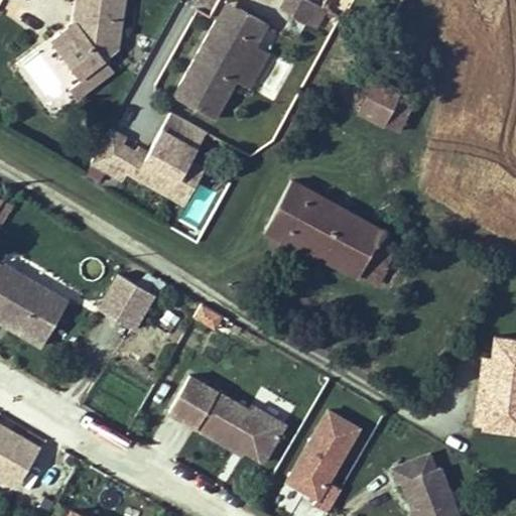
[(116,49),(122,0),(79,0),(76,27),(54,44),(80,78),(116,49)]
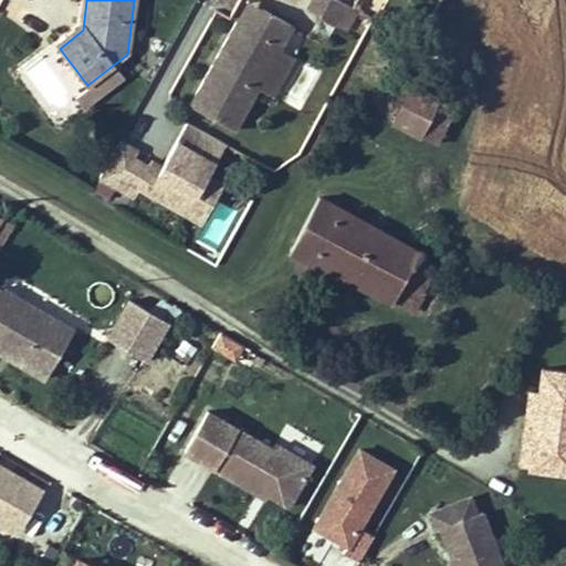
[(341,1),(338,0),(310,0),(306,8),(329,21),(341,1)]
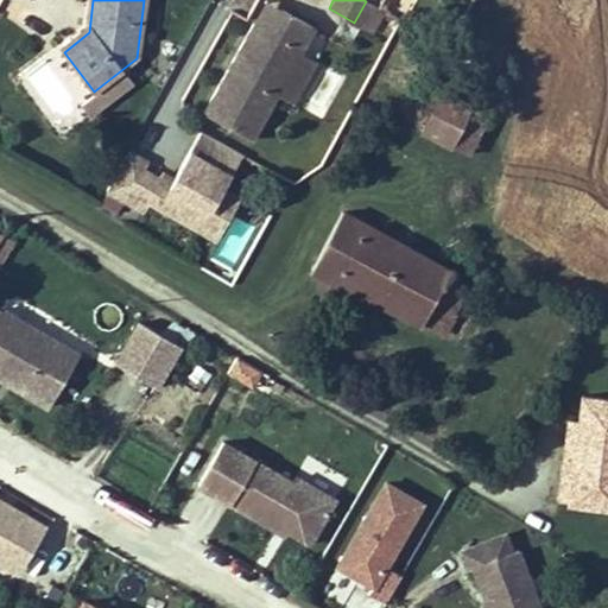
[(20,1),(10,16),(35,36),(45,20),(20,1)]
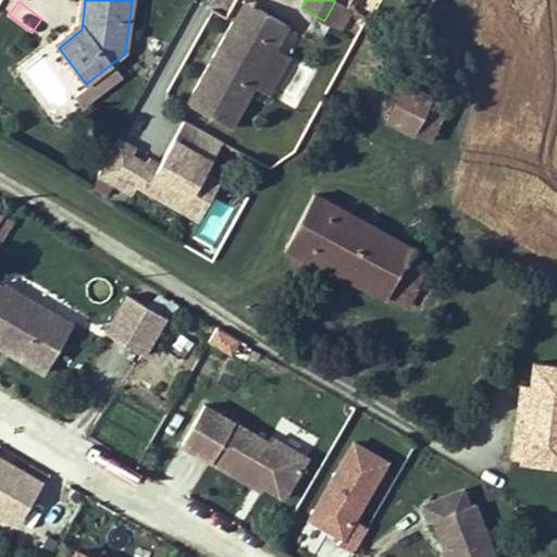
[(234,23),(252,33),(264,12),(246,2),(234,23)]
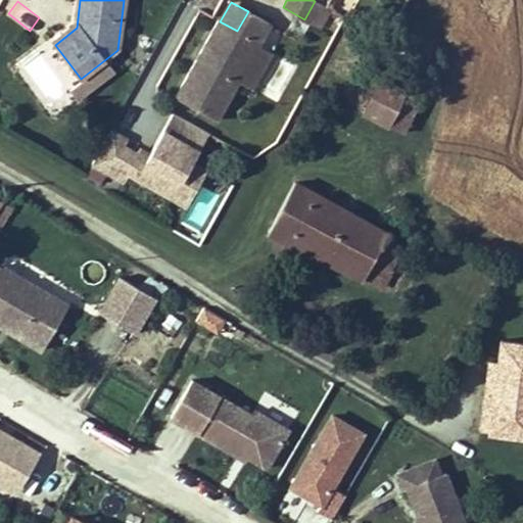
[(274,26),(248,11),(237,31),(220,21),(202,53),(207,57),(203,63),(198,61),(179,96),(221,121),(241,83),(262,46),(274,26)]
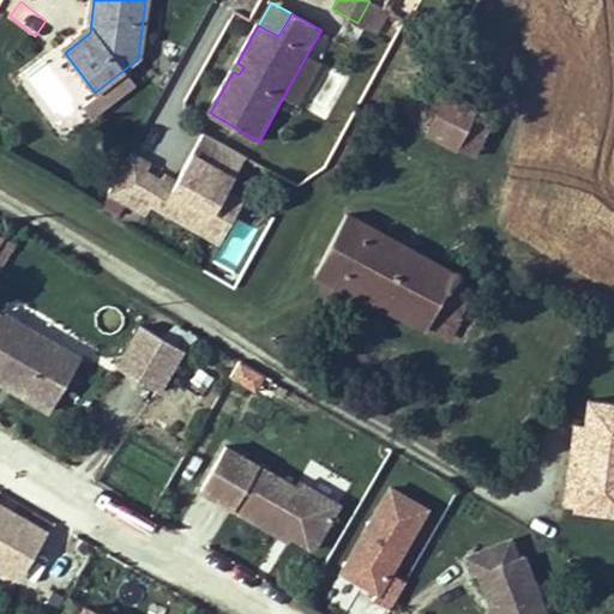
[(440,55),(429,49),(423,60),(434,66),(440,55)]
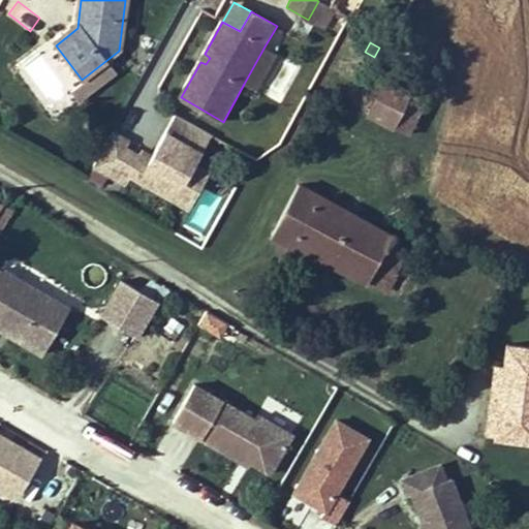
[(259,91),(280,56),(265,47),(244,84),(259,91)]
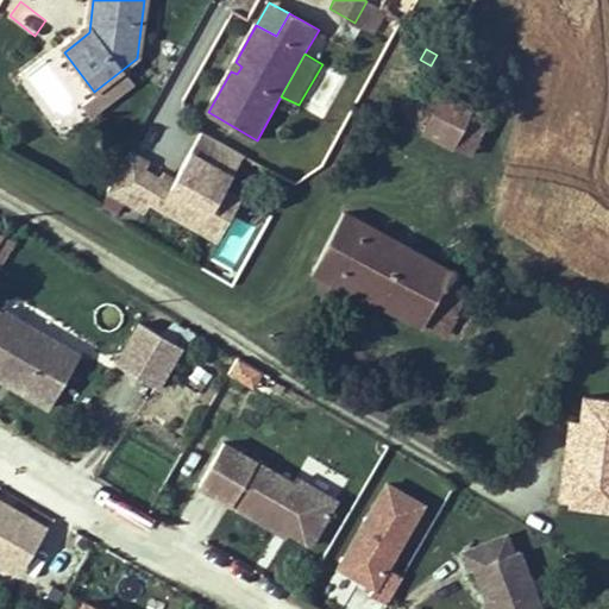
[(236,62),(231,71),(237,74),(242,67),(236,62)]
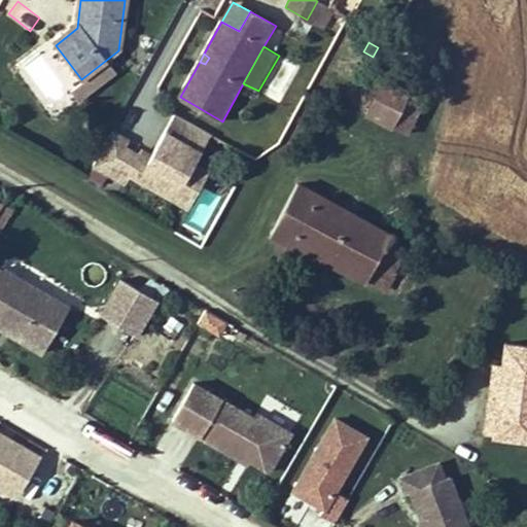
[(385,79),(407,90),(411,81),(389,71),(385,79)]
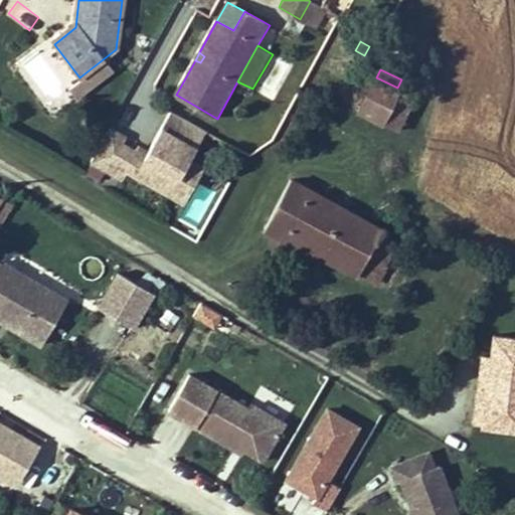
[(376,77),(374,76),(357,111),(396,131),(414,96),(397,88),(376,77)]
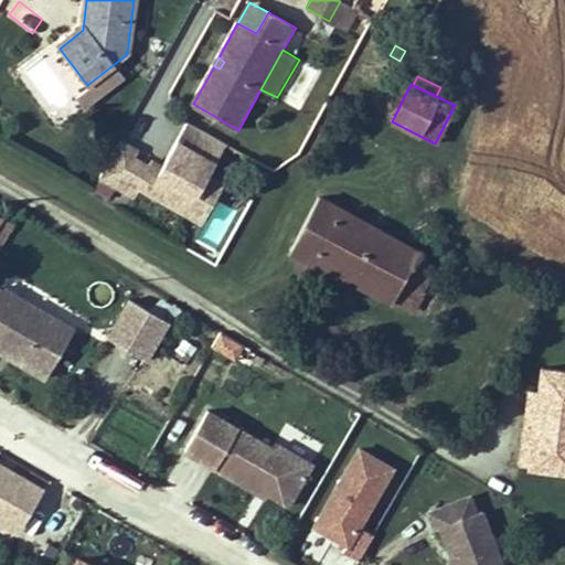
[(152,168),(140,190),(190,216),(211,178),(230,145),(190,124),(167,168),(163,174),(152,168)]
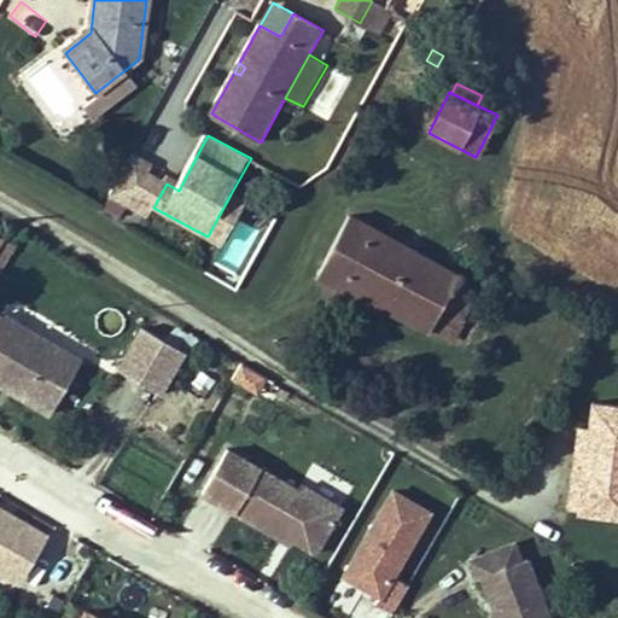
[(134,157),(112,197),(133,208),(151,175),(155,168),(134,157)]
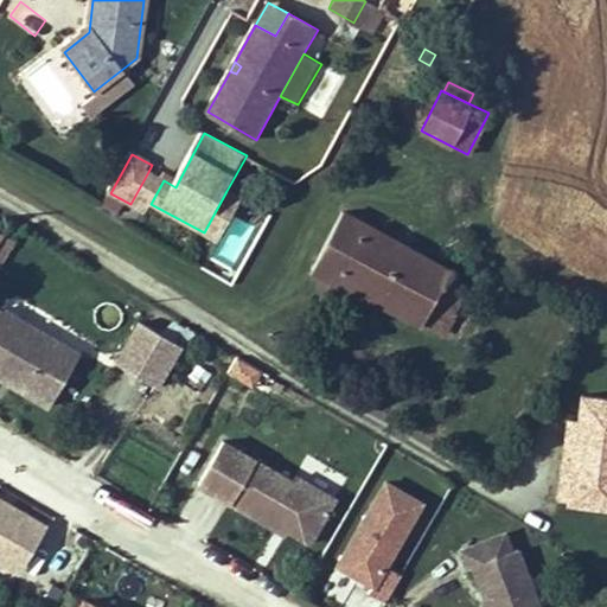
[(151,204),(164,180),(148,172),(131,204),(147,212),(151,204)]
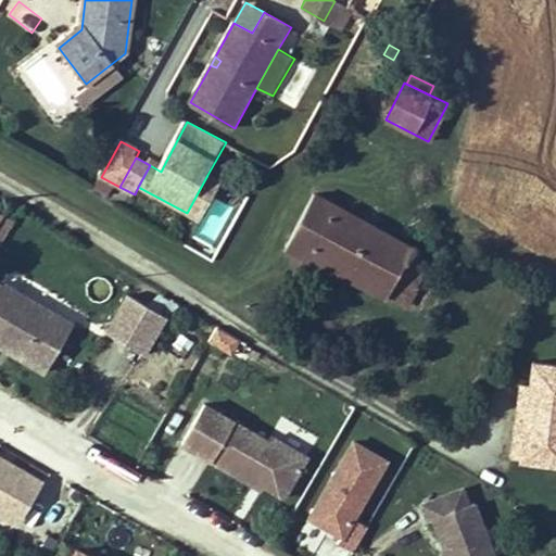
[(153,160),(150,165),(161,172),(164,165),(153,160)]
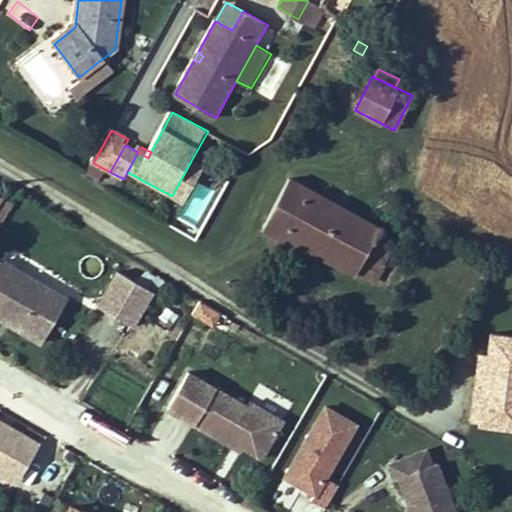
[(191,161),(172,196),(185,204),(204,169),(191,161)]
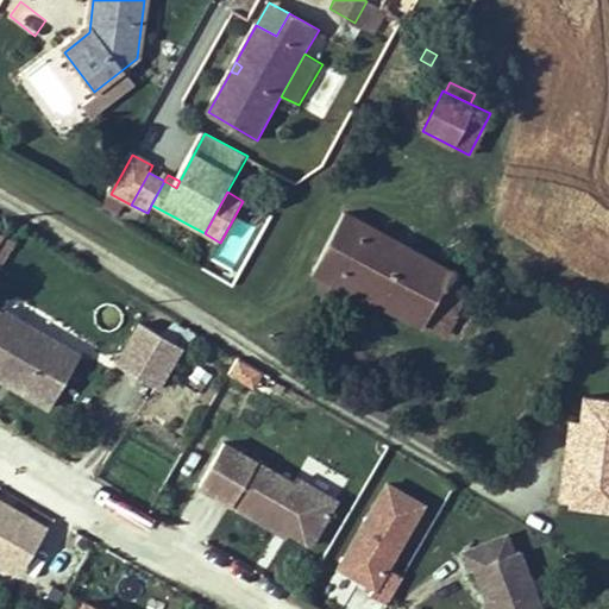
[(313,270),(336,282),(362,228),(340,217),(313,270)]
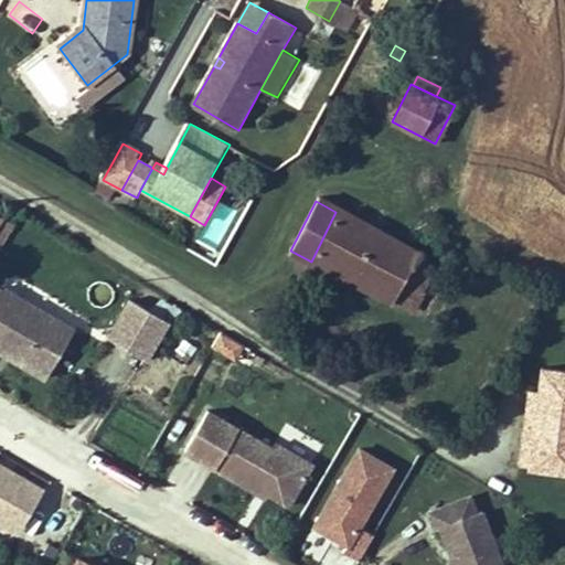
[(417,252),(336,212),(311,262),(392,301),(417,252)]
